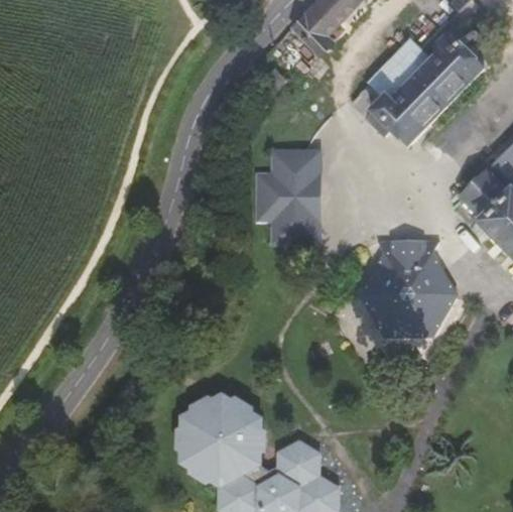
[(311,0),(287,25),(316,55),(333,38),(328,32),(357,0),(311,0)]
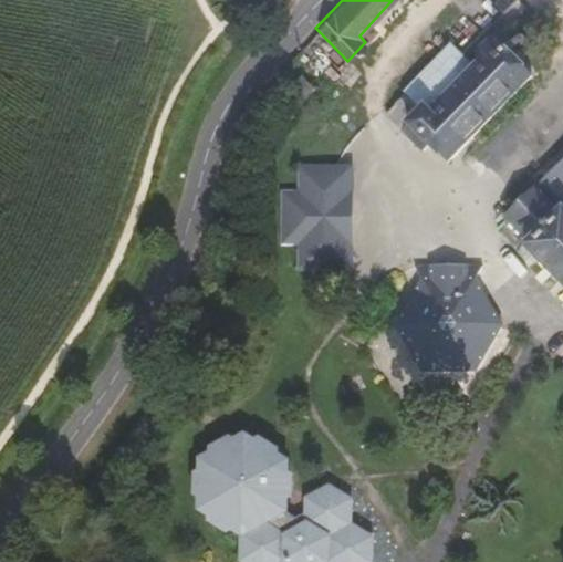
[(384,111),(400,126),(405,122),(446,160),(531,74),(489,34),(466,56),(449,43),(384,111)]
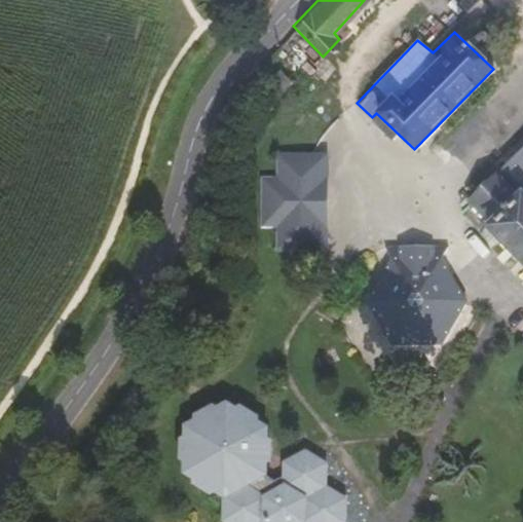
[(267,79),(279,92),(291,80),(278,68),(267,79)]
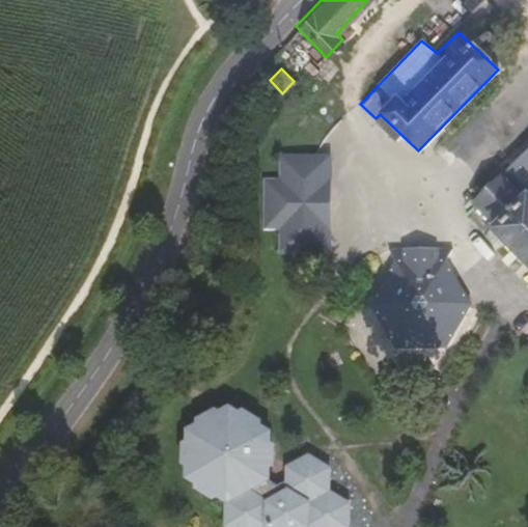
[(527,146),(471,201),(492,223),(489,227),(527,267),(527,146)]
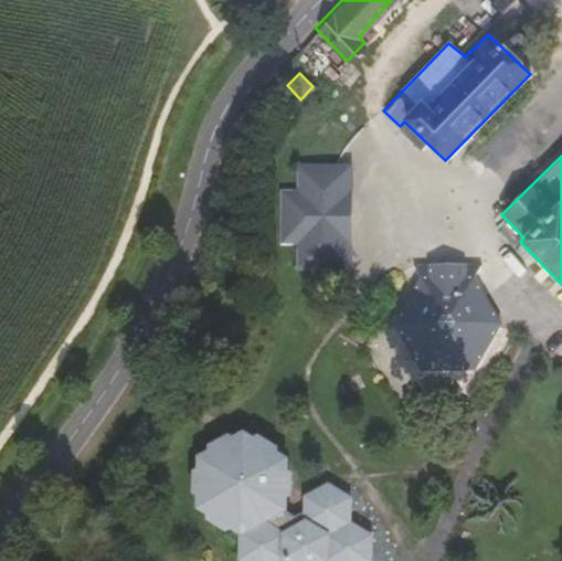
[(352,163),(297,162),(297,187),(281,187),(279,242),(296,242),(295,267),(350,268),(352,163)]
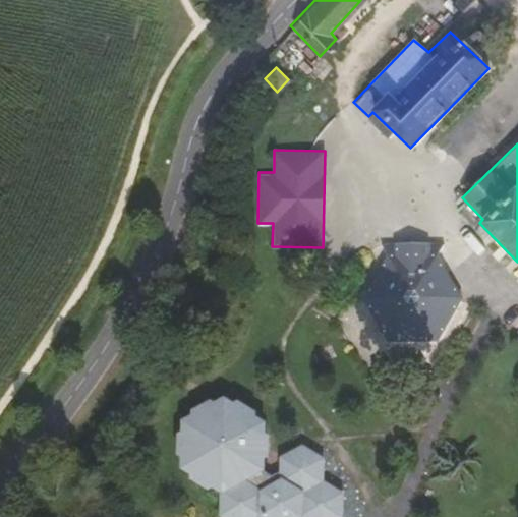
[(377,240),(384,253),(359,292),(383,335),(429,335),(454,293),(441,270),(432,253),(438,241),(377,240)]
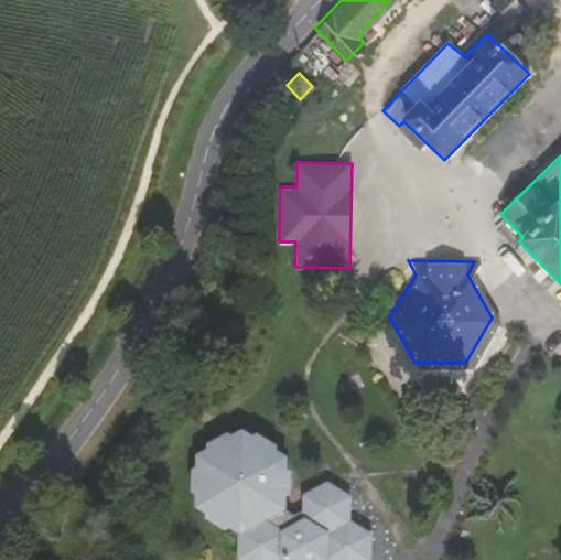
[(205,460),(191,467),(190,490),(205,498),(204,516),(222,527),(230,526),(238,534),(237,556),(245,559),(323,559),(362,559),(368,557),(368,531),(348,517),(347,494),(326,481),(302,493),(302,508),(291,513),(288,509),(286,507),(286,494),(290,491),(289,471),(276,461),(276,444),(256,432),(240,440),(227,431),(207,441),(205,445),(205,460)]
